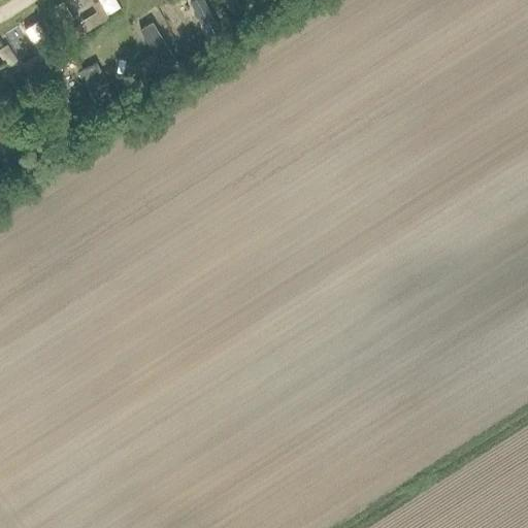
[(122,9),(116,0),(99,0),(108,17),(122,9)]
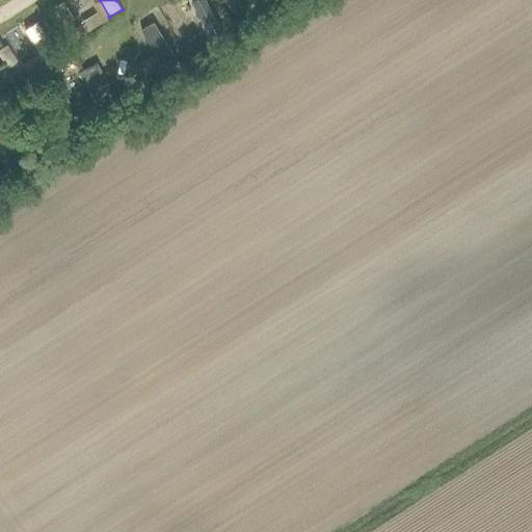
[(202,0),(197,0),(184,8),(198,33),(216,24),(202,0)]
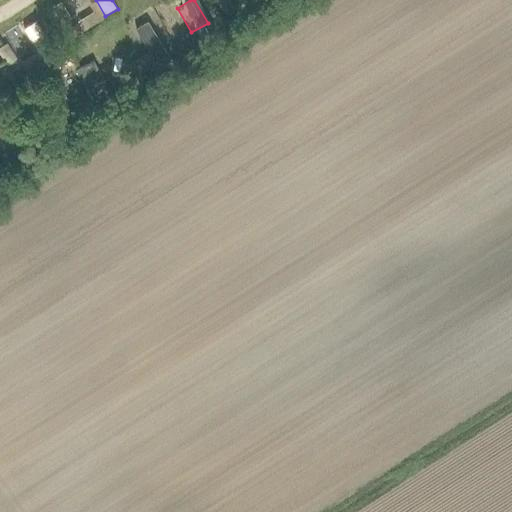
[(217,0),(227,14),(234,9),(228,0),(217,0)]
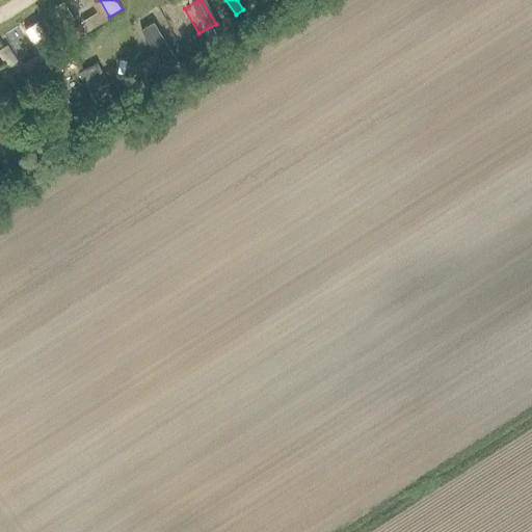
[(246,0),(254,11),(272,0),(246,0)]
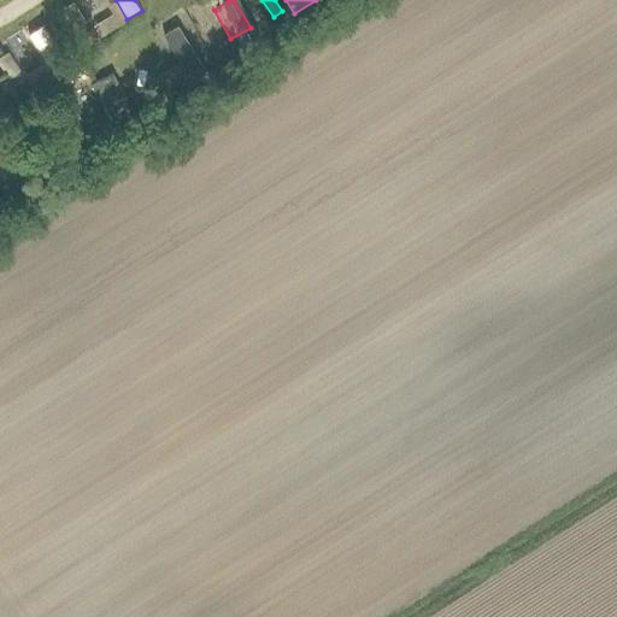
[(182,64),(152,82),(163,98),(207,69),(180,25),(163,36),(182,64)]
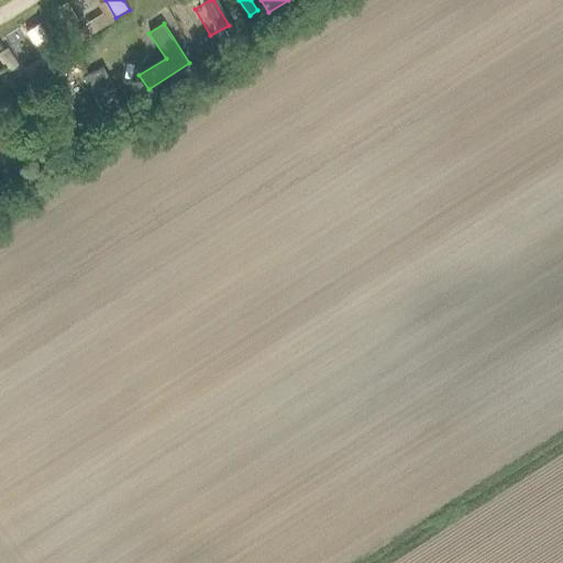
[(46,33),(20,48),(26,59),(39,52),(45,64),(59,56),(46,33)]
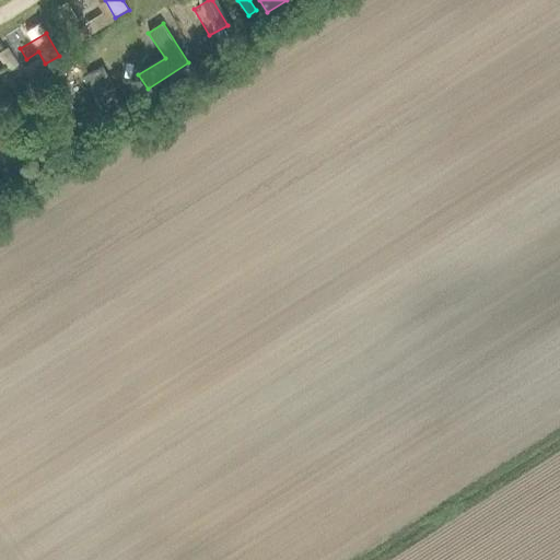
[(211,37),(199,44),(208,59),(211,57),(220,51),(211,37)]
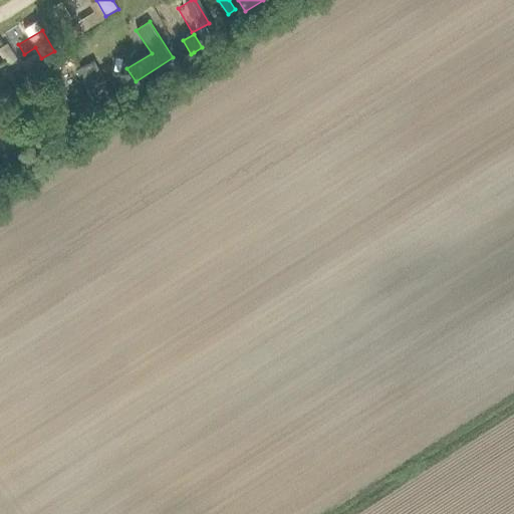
[(94,60),(76,69),(90,96),(107,87),(94,60)]
